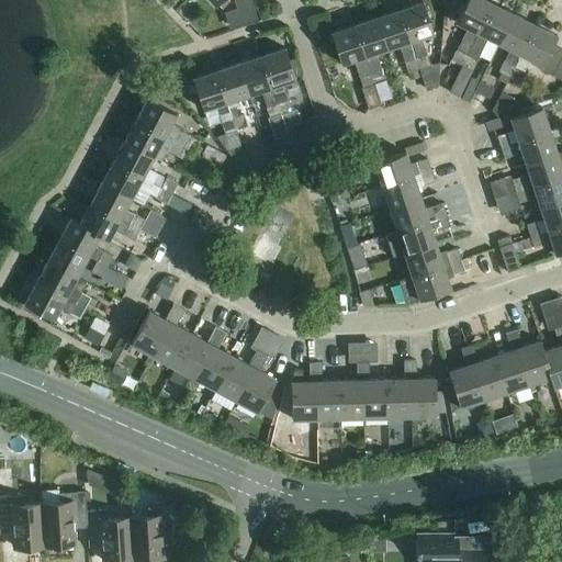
[(227,0),(221,0),(217,4),(223,10),(231,2),(227,0)]
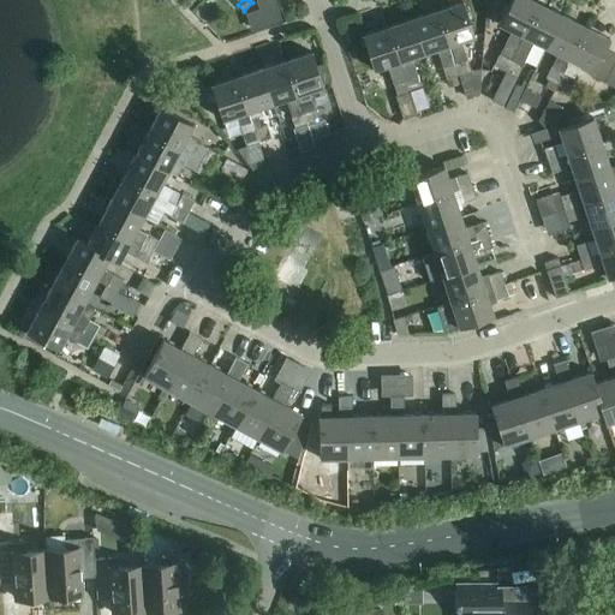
[(493,67),(505,72),(538,4),(531,0),(509,0),(499,24),(512,30),(493,67)]
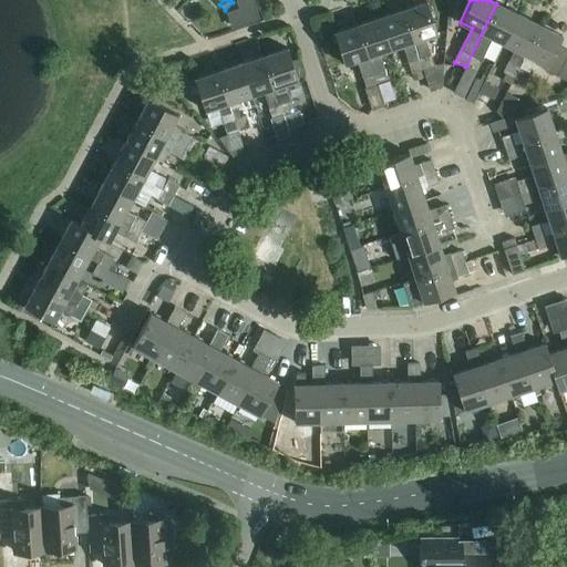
[(426,2),(402,10),(422,70),(434,65),(430,54),(424,38),(437,33),(426,2)]
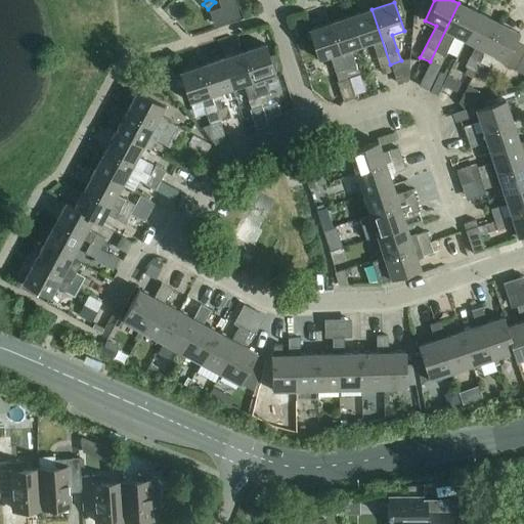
[(454,36),(465,41),(479,12),(459,3),(430,61),(439,67),(454,36)]
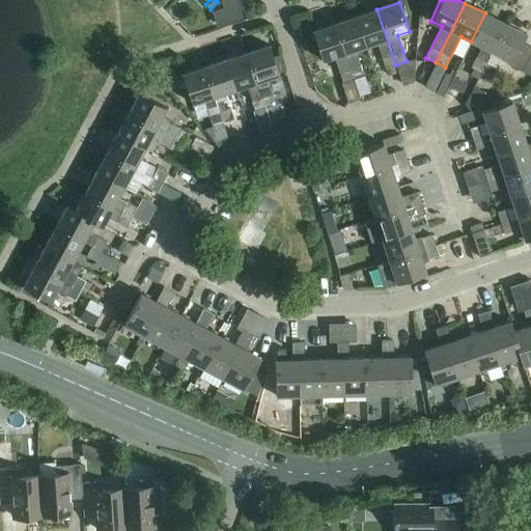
[(224,8),(213,12),(218,27),(229,23),(224,8)]
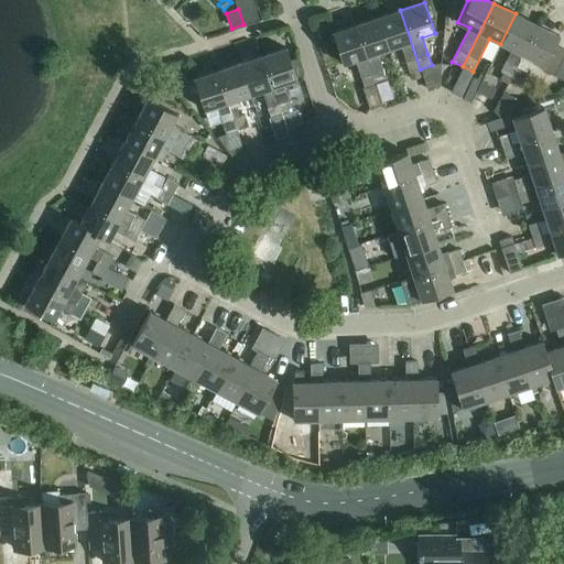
[(400,10),(378,18),(388,50),(400,45),(405,62),(410,73),(419,69),(420,69),(400,10)]
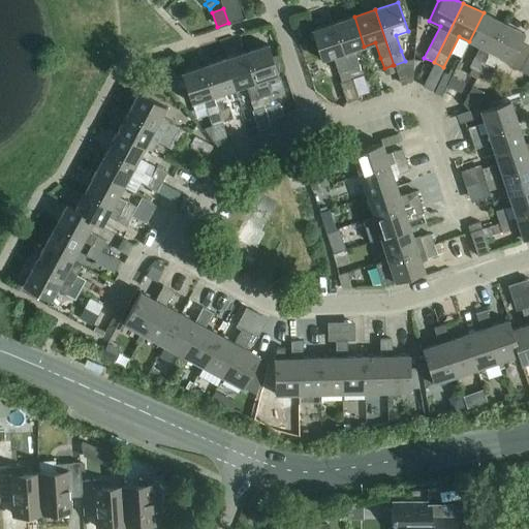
[(472,68),(479,72),(503,23),(484,12),(469,41),(479,47),(474,57),(469,67),(472,68)]
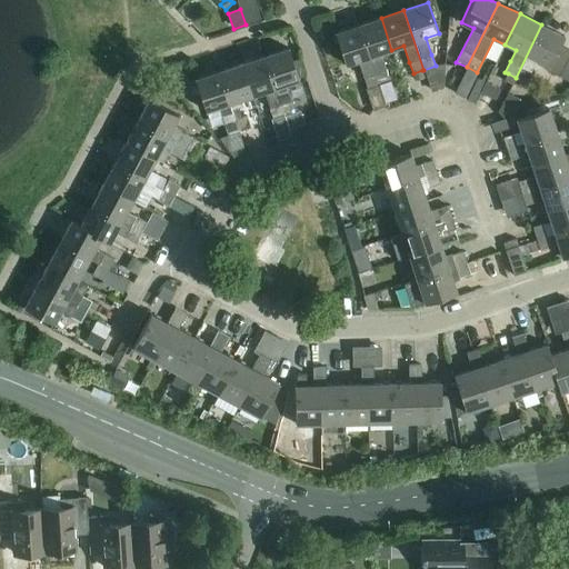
[(381,18),(358,26),(378,86),(390,81),(386,70),(380,53),(391,50),(381,18)]
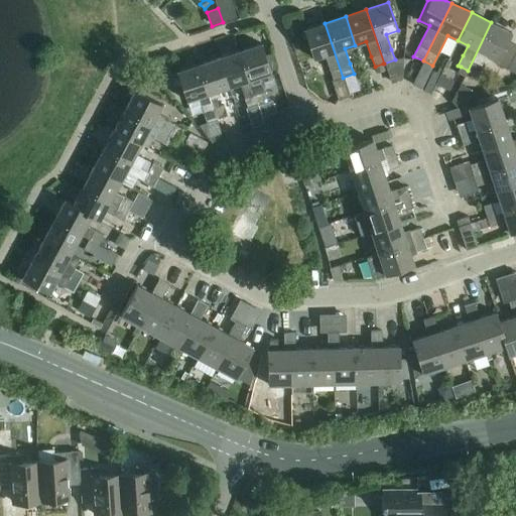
[(468,71),(477,75),(482,66),(487,54),(497,59),(496,63),(507,70),(515,50),(515,45),(507,41),(511,32),(491,22),(468,71)]
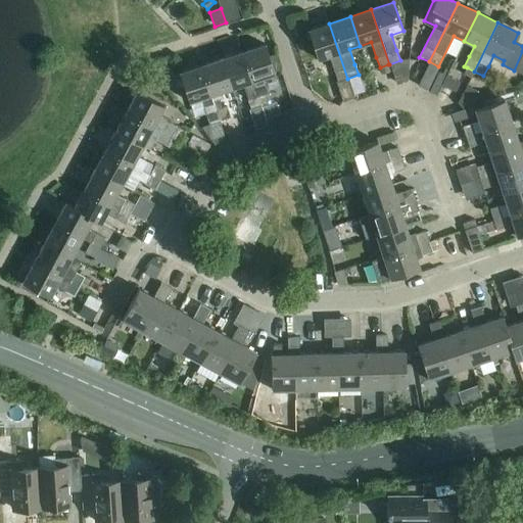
[(347,79),(329,24),(307,31),(318,59),(329,56),(334,70),(338,82),(347,79)]
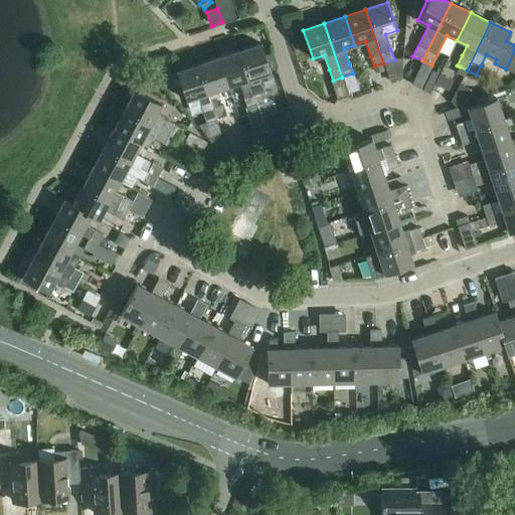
[(261,43),(239,51),(258,106),(268,102),(265,92),(264,92),(259,76),(271,72),(261,43)]
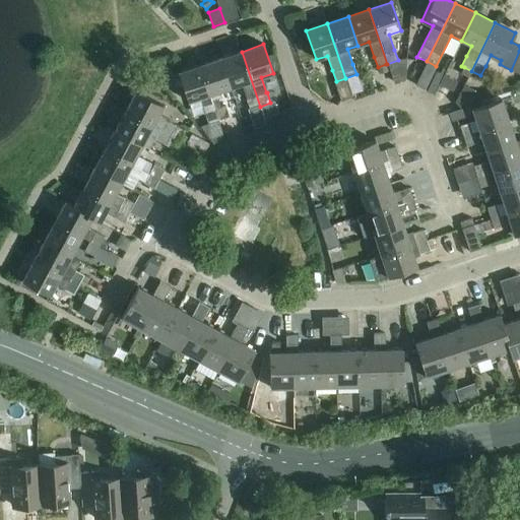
[(242,52),(221,58),(231,87),(242,84),(247,99),(246,100),(250,110),(260,107),(242,52)]
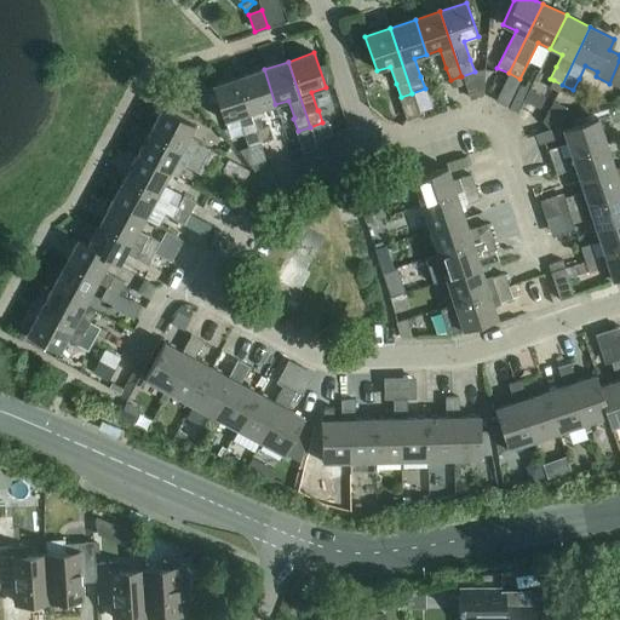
[(264,69),(239,78),(253,120),(253,119),(265,115),(263,109),(275,104),(264,69)]
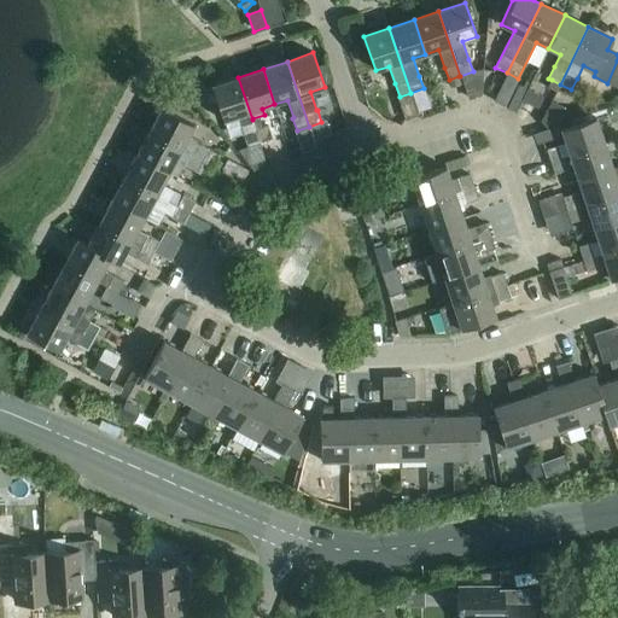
[(459,76),(449,80),(452,89),(461,87),(459,76)]
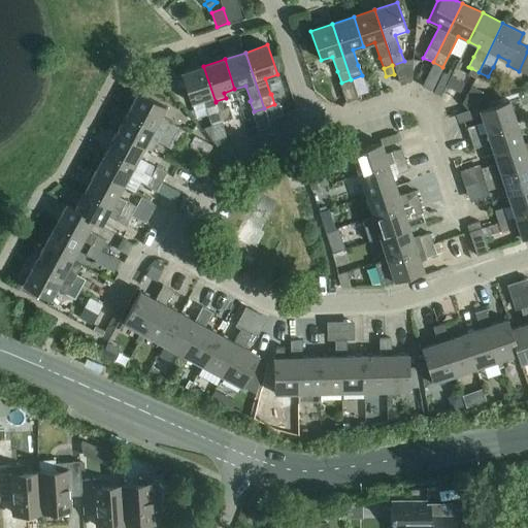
[(216,102),(203,66),(182,73),(191,103),(203,99),(211,125),(222,122),(219,111),(219,110),(216,101),(216,102)]
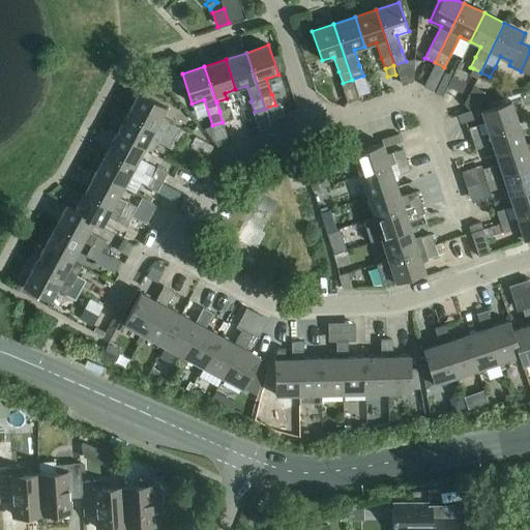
[(473,68),(469,77),(477,80),(480,72),(473,68)]
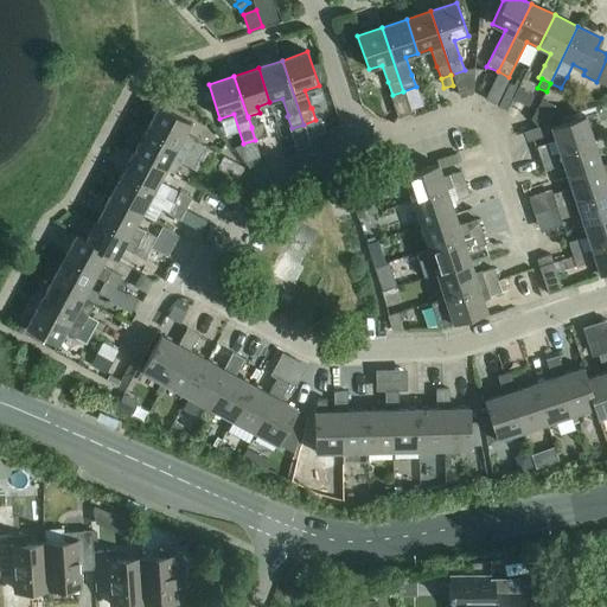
[(508,112),(518,89),(510,84),(498,108),(508,112)]
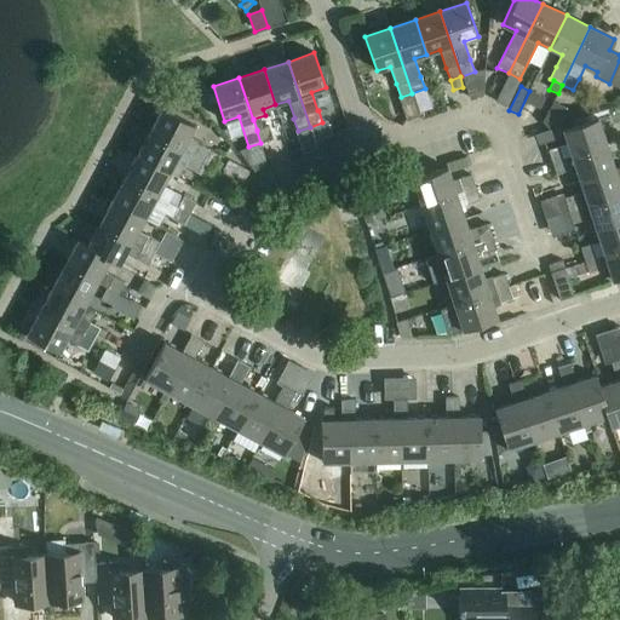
[(419,113),(412,93),(401,97),(397,97),(406,121),(420,116),(419,113)]
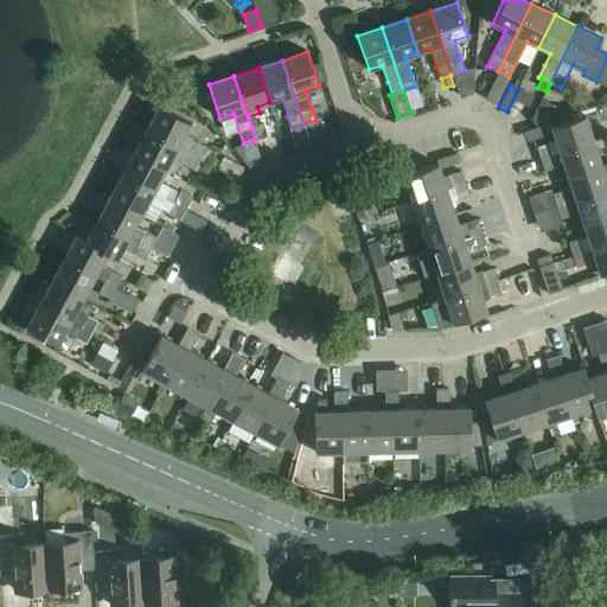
[(159,106),(146,129),(210,164),(216,153),(184,135),(191,123),(159,106)]
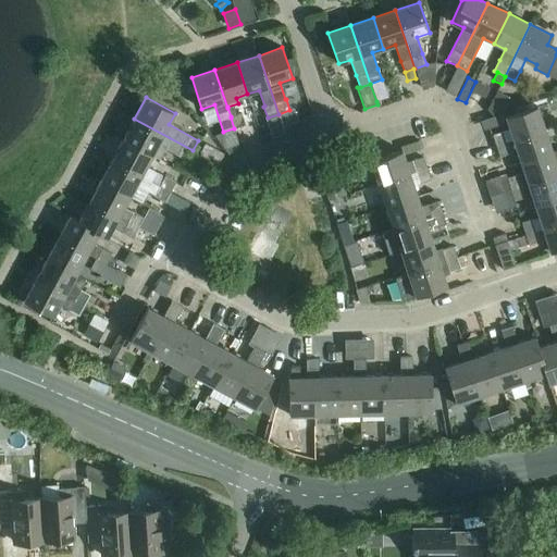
[(506,116),(514,140),(545,130),(537,107),(506,116)]
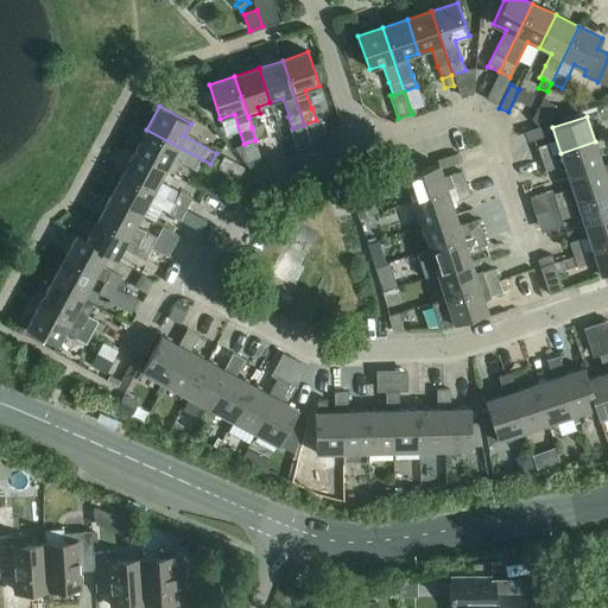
[(316,120),(304,125),(308,138),(325,132),(321,119),(316,120)]
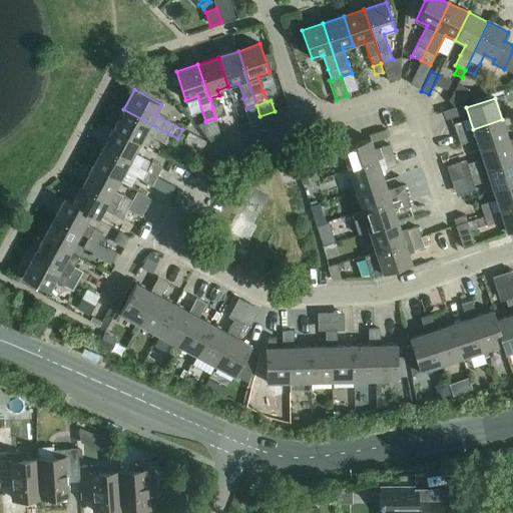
[(222,104),(212,107),(212,108),(215,118),(225,115),(222,104)]
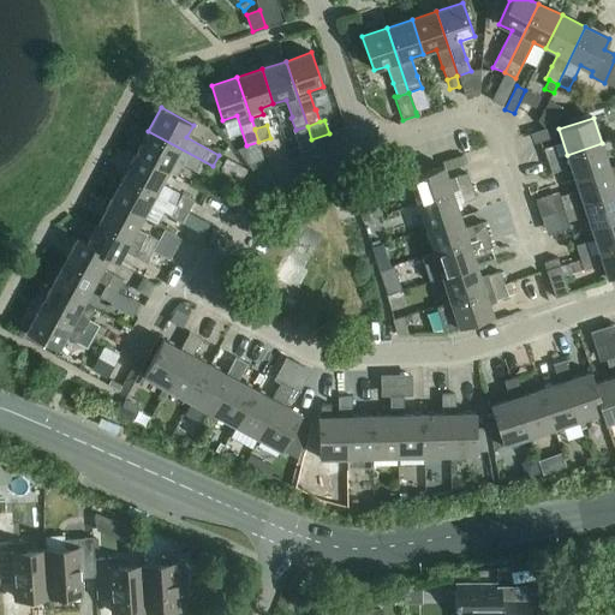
[(136,154),(168,172),(177,175),(183,165),(207,178),(213,166),(148,131),(136,154)]
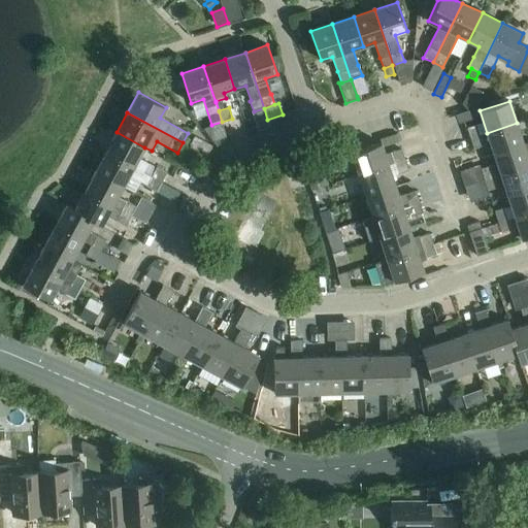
[(487,133),(493,154),(523,143),(517,123),(487,133)]
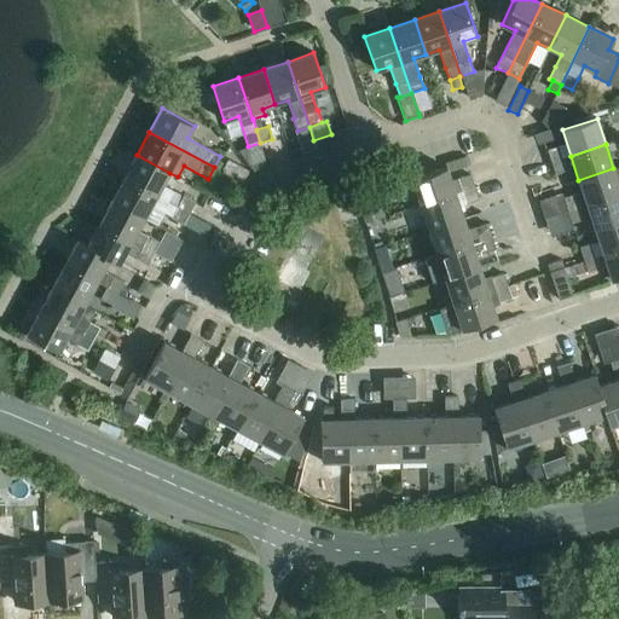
[(548,150),(551,162),(563,157),(560,145),(548,150)]
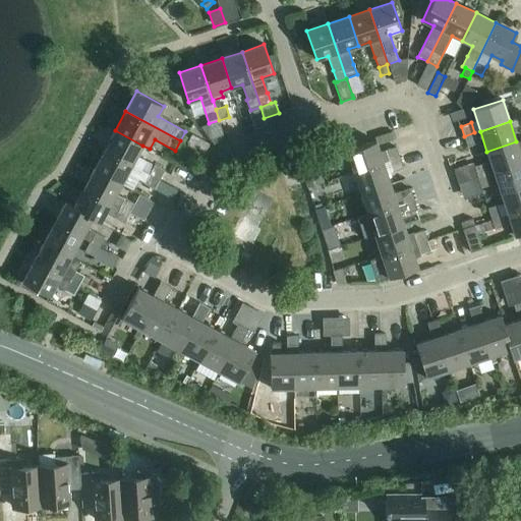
[(115,130),(105,150),(159,180),(164,171),(136,156),(142,146),(115,130)]
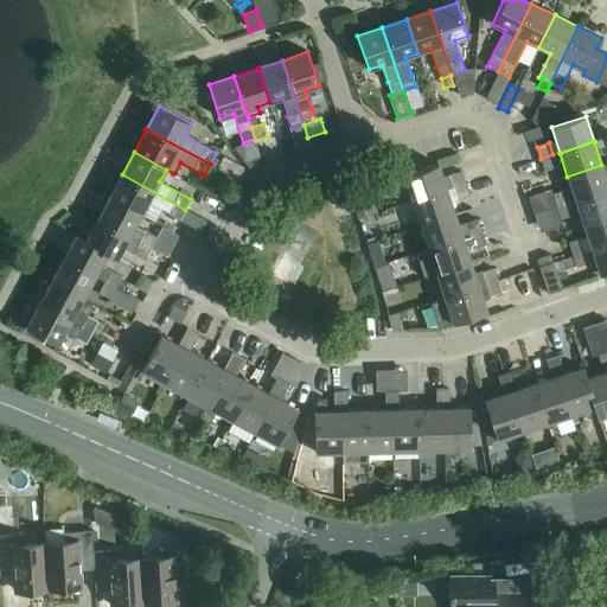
[(553,154),(541,159),(544,171),(557,166),(553,154)]
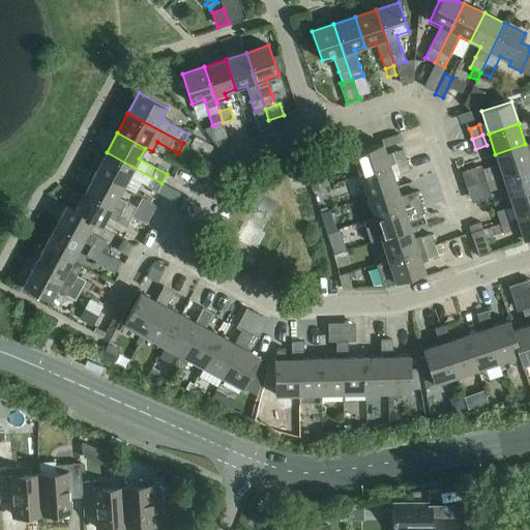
[(482,170),(487,181),(529,166),(529,143),(526,145),(525,144),(495,154),(499,165),(493,167),(482,170)]
